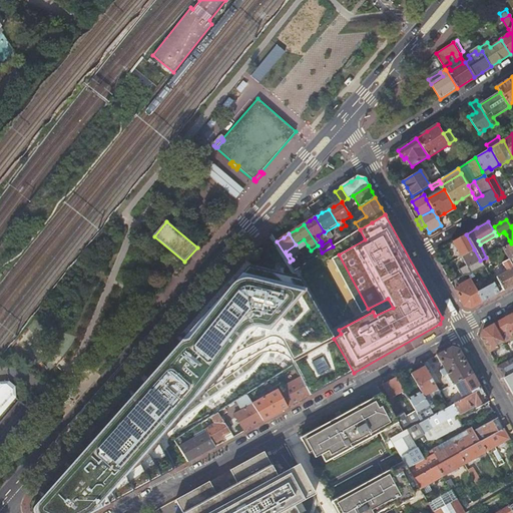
[(474,249),(466,234),(453,241),(459,253),(461,257),(474,249)]
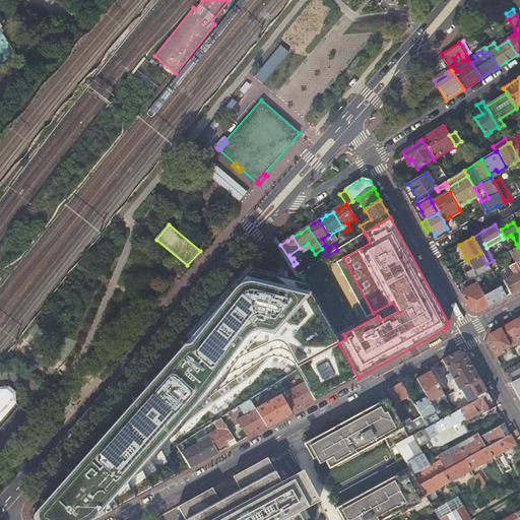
[(300,248),(304,255),(312,249),(308,243),(300,248)]
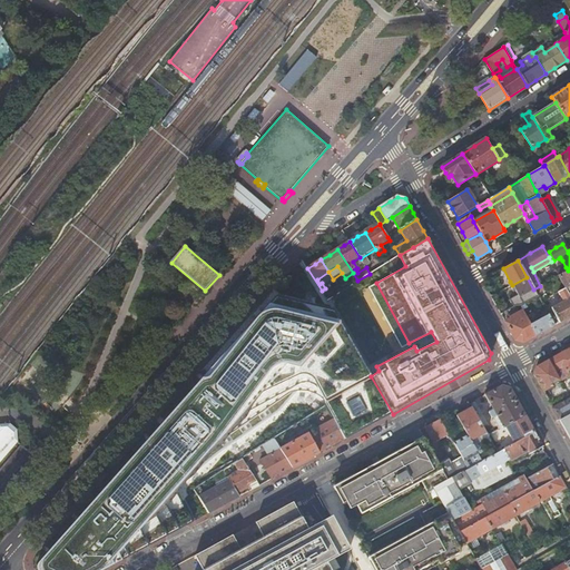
[(569,269),(568,271),(559,275),(559,276),(566,288),(569,296),(569,269)]
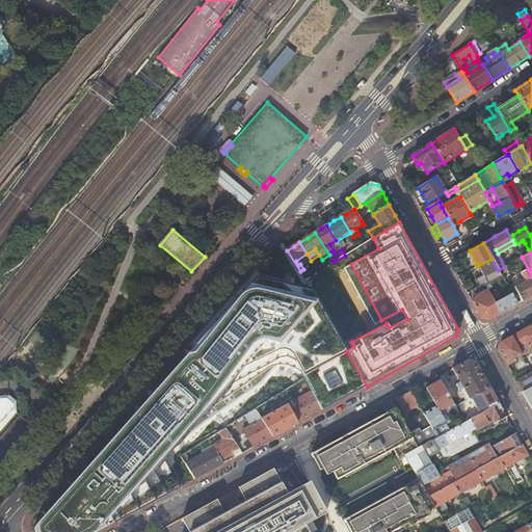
[(501,274),(498,270),(491,259),(478,266),(480,270),(487,284),(502,276),(501,274)]
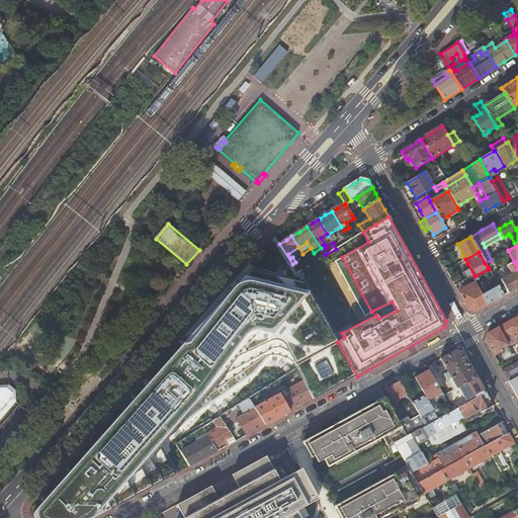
[(495,263),(493,259),(491,260),(485,263),(488,267),(495,263)]
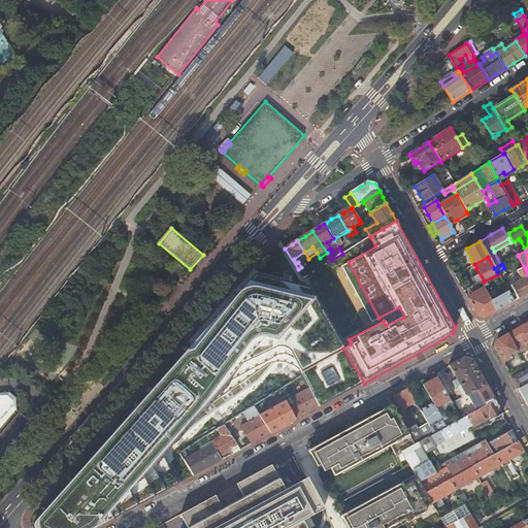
[(518,300),(527,294),(527,274),(524,267),(517,271),(521,281),(510,287),(515,295),(518,300)]
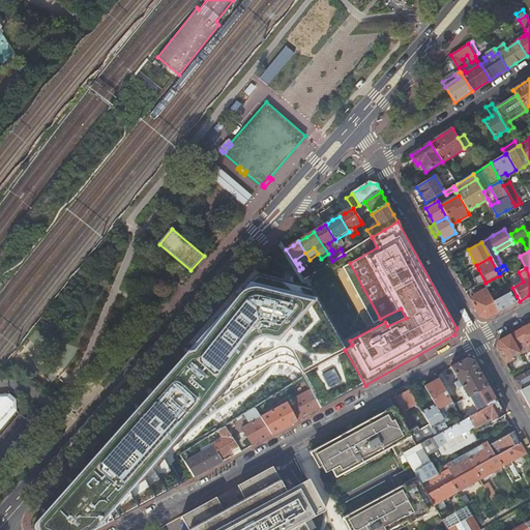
[(462,286),(466,292),(480,285),(477,277),(462,286)]
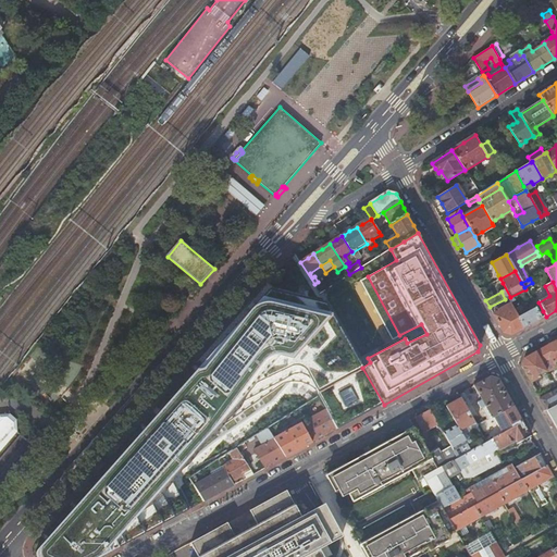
[(528,326),(542,319),(532,302),(515,312),(516,313),(523,329),(528,326)]
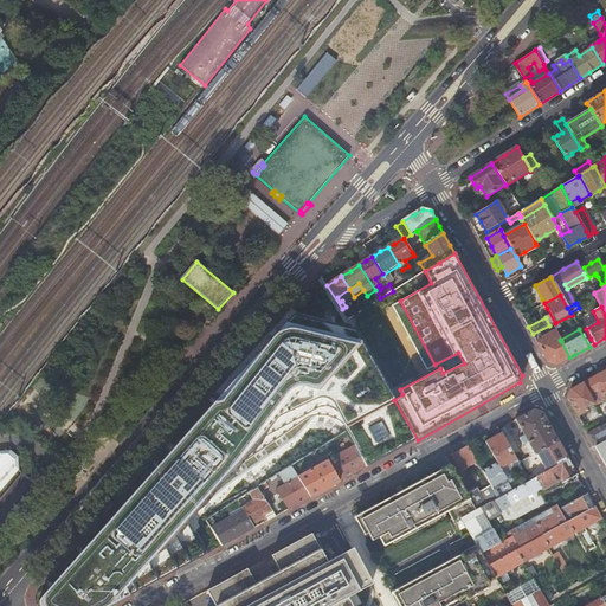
[(556,365),(569,358),(561,341),(560,340),(555,330),(546,335),(547,337),(542,340),(537,342),(548,362),(556,365)]
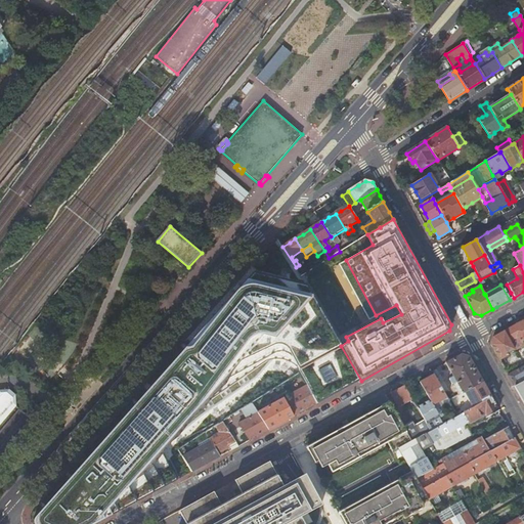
[(359,381),(314,303),(311,306),(261,296),(249,296),(239,300),(227,313),(187,355),(37,523),(93,523),(175,479),(165,460),(205,415),(268,369),(274,361),(288,362),(297,366),(302,375),(318,402),(359,381)]
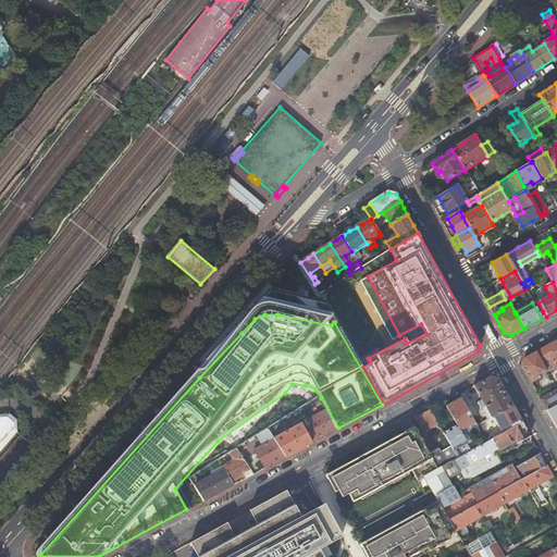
[(556,360),(556,341),(546,347),(535,353),(544,368),(556,360)]
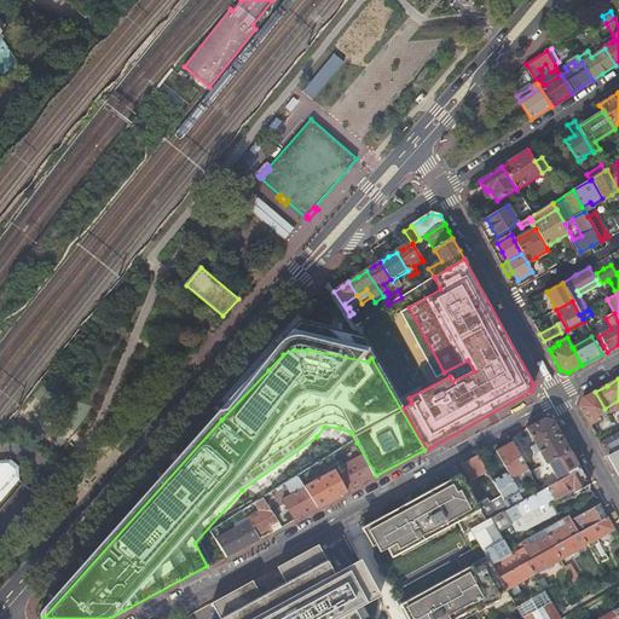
[(605,409),(595,392),(583,398),(580,408),(590,426),(601,420),(599,417),(602,415),(607,414),(605,409)]
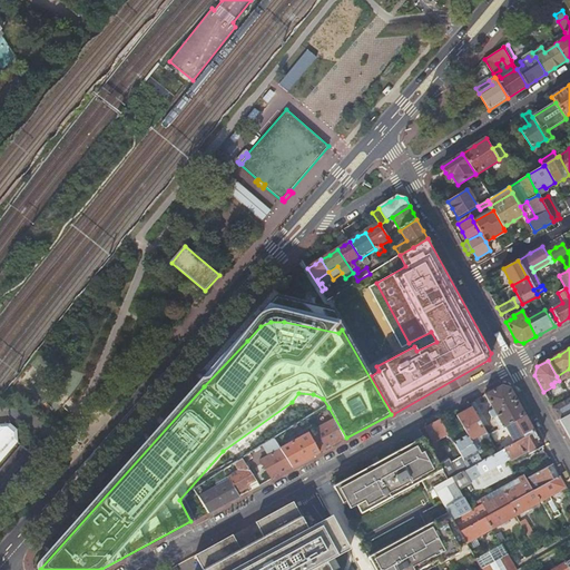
[(494,419),(500,430),(505,428),(526,415),(519,404),(510,389),(502,386),(492,392),(484,395),(493,411),(490,412),(489,414),(492,419),(493,419),(494,419)]
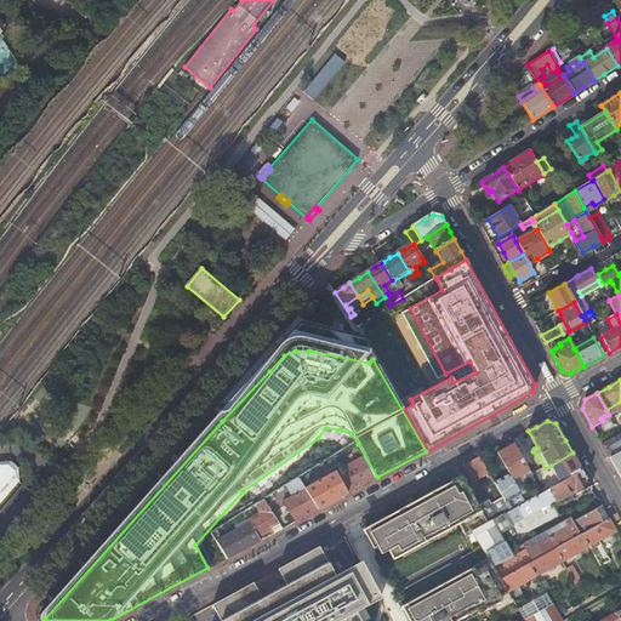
[(605,450),(609,457),(620,450),(620,434),(613,439),(610,437),(600,443),(605,450)]
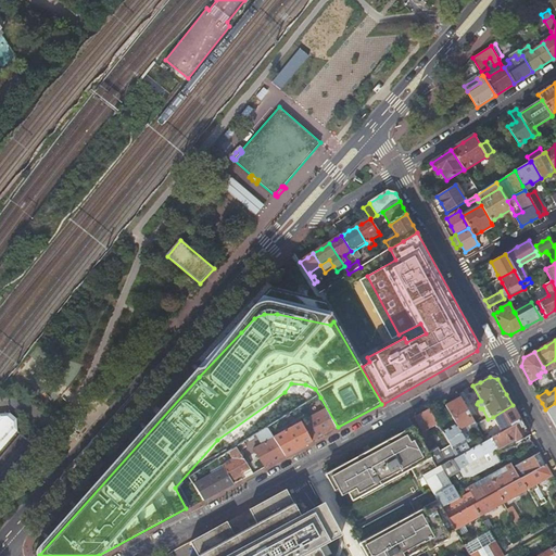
[(456,426),(460,431),(475,422),(460,397),(453,402),(446,406),(453,418),(456,426)]
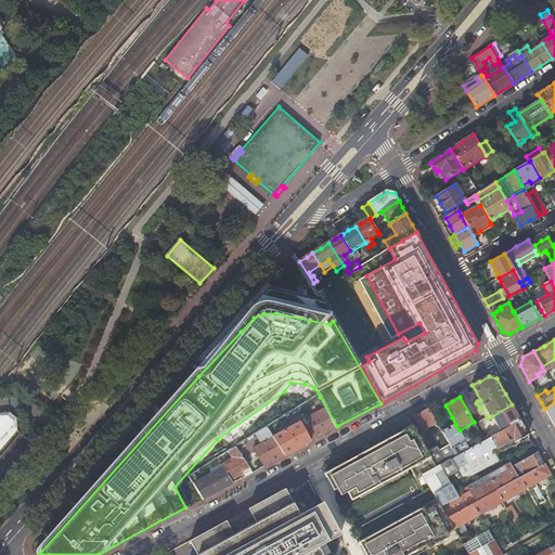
[(554,402),(544,409),(554,427),(554,402)]
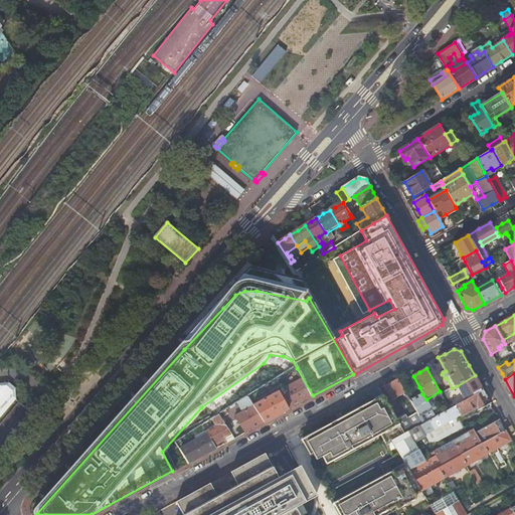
[(300,403),(312,397),(300,375),(296,377),(298,382),(280,392),(289,409),(300,403)]
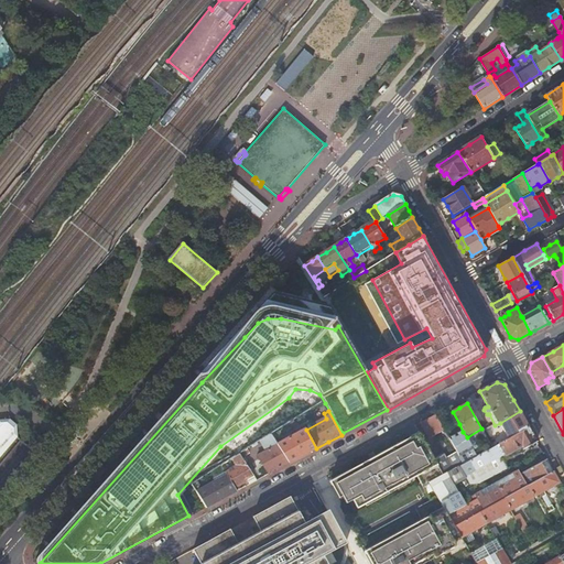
[(500,423),(509,440),(529,429),(524,420),(520,411),(500,423)]
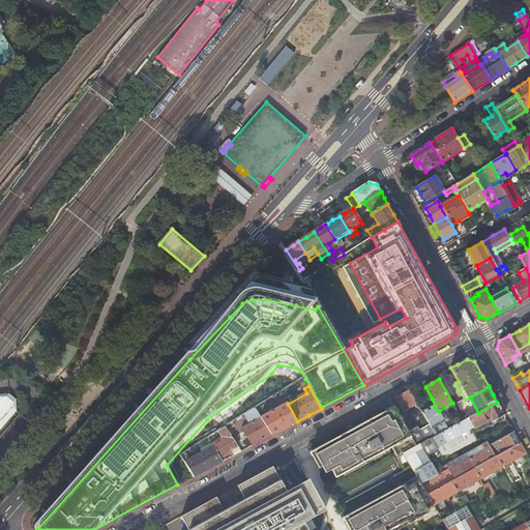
[(402,394),(395,399),(404,413),(417,405),(409,390),(402,394)]
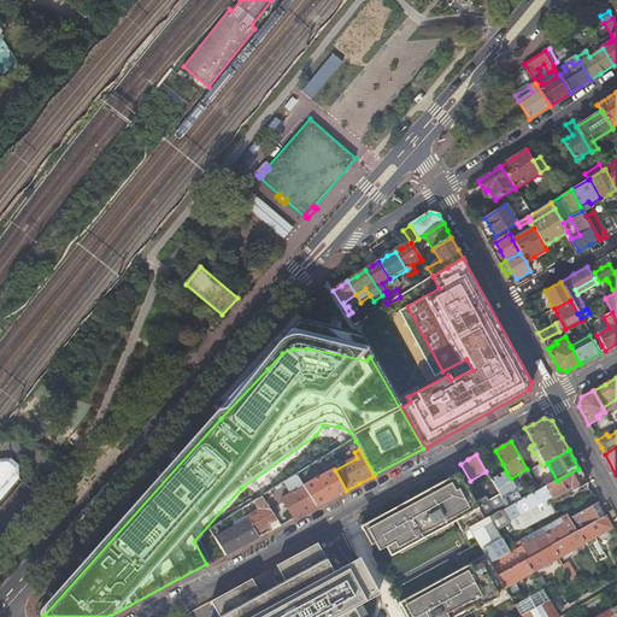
[(4,462),(0,459),(0,501),(21,477),(17,474),(17,466),(10,462),(4,462)]
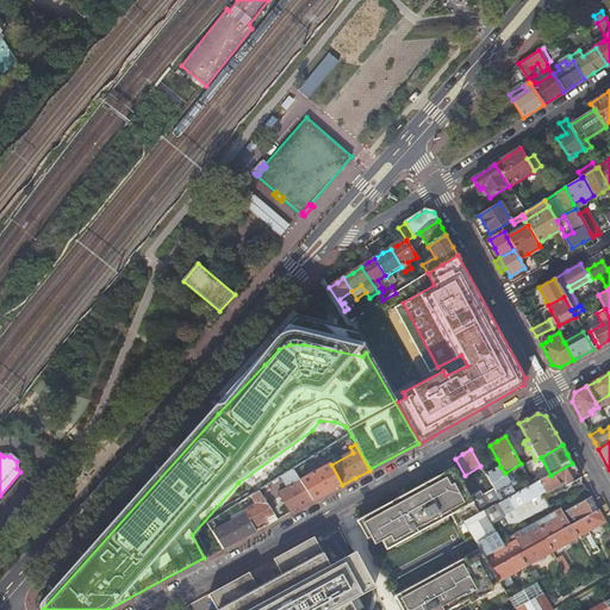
[(493,471),(500,467),(497,459),(490,464),(493,471)]
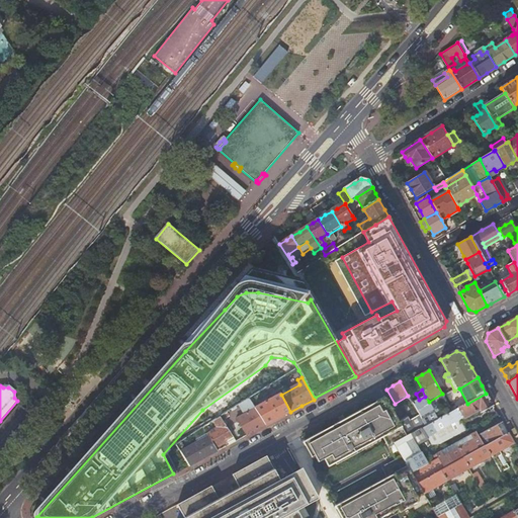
[(425,427),(423,428),(429,439),(432,445),(441,444),(466,431),(459,420),(463,418),(464,420),(480,412),(481,414),(493,407),(490,401),(486,394),(467,404),(438,419),(432,423),(425,427)]
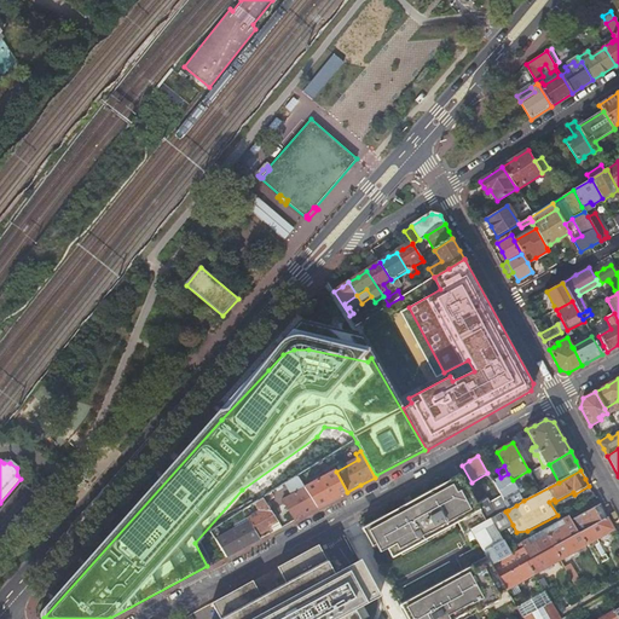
[(333,501),(347,492),(336,472),(328,475),(328,474),(323,476),(324,478),(305,489),(318,508),(333,501)]
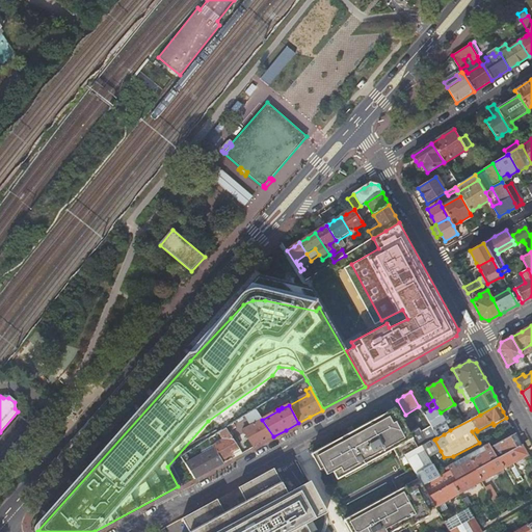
[(440,426),(444,434),(450,430),(441,413),(436,407),(430,410),(423,415),(430,427),(432,430),(440,426)]
